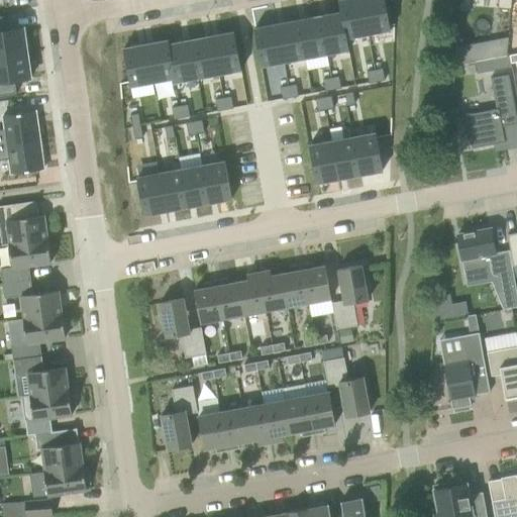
[(369,34),(362,0),(342,0),(339,1),(341,12),(342,12),(346,38),(347,38),(369,34)]
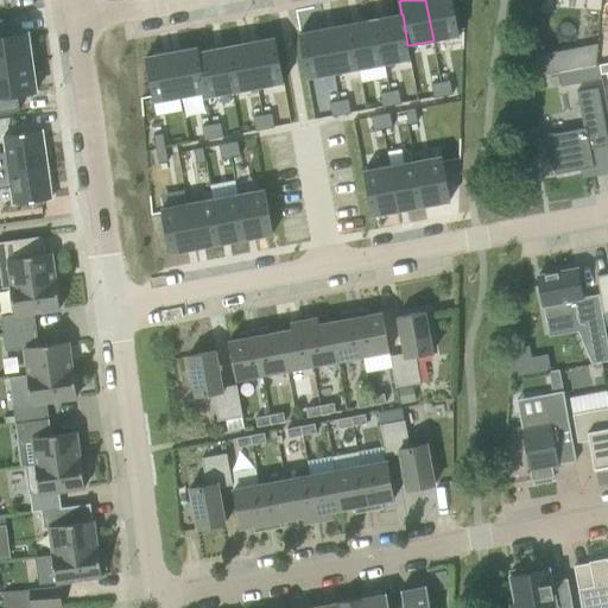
[(453,0),(425,0),(434,40),(460,36),(453,0)]
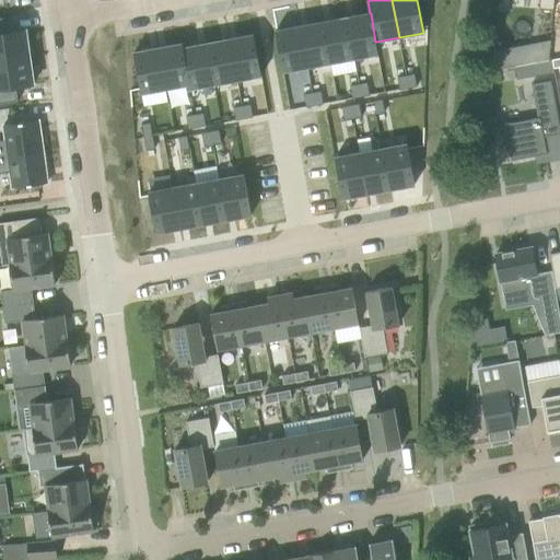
[(540,0),(540,10),(553,11),(553,0),(540,0)]
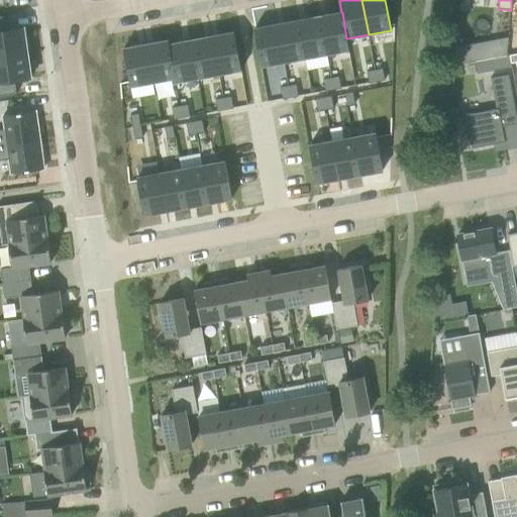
[(342,12),(341,12),(320,16),(327,55),(349,50),(347,38),(346,38),(342,12)]
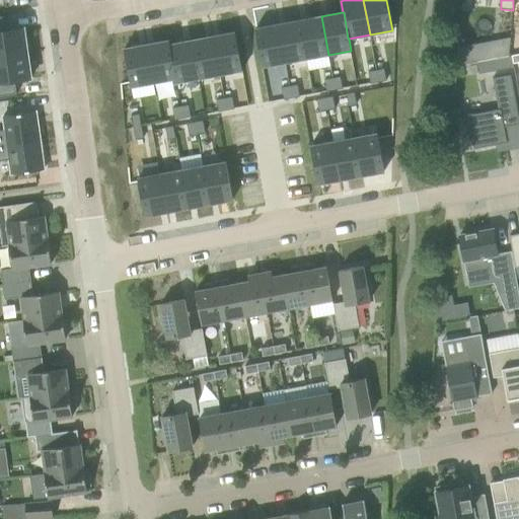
[(328,55),(321,16),(300,20),(307,59),(328,55)]
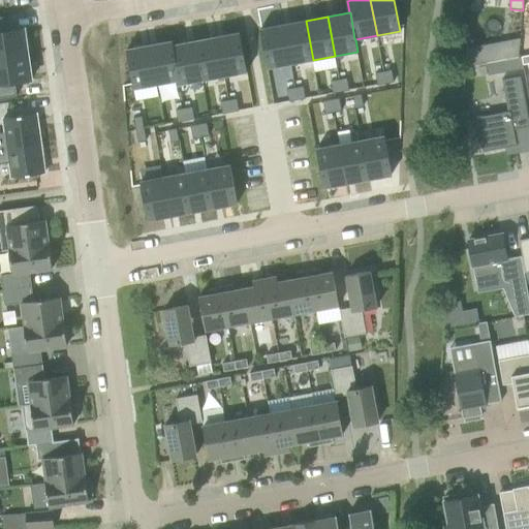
[(313,60),(306,21),(284,25),(291,64),(313,60)]
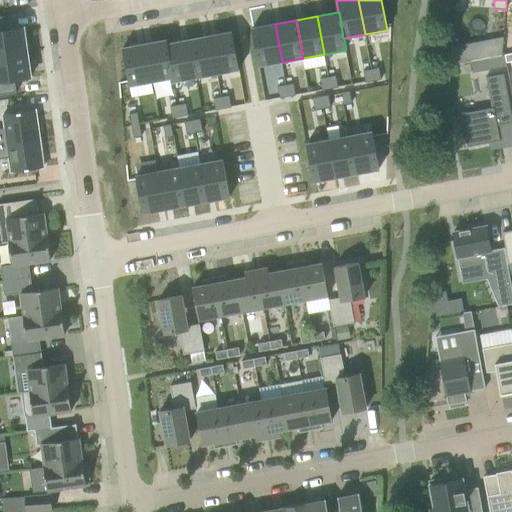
[(282,62),(275,24),(252,28),(259,66),(282,62)]
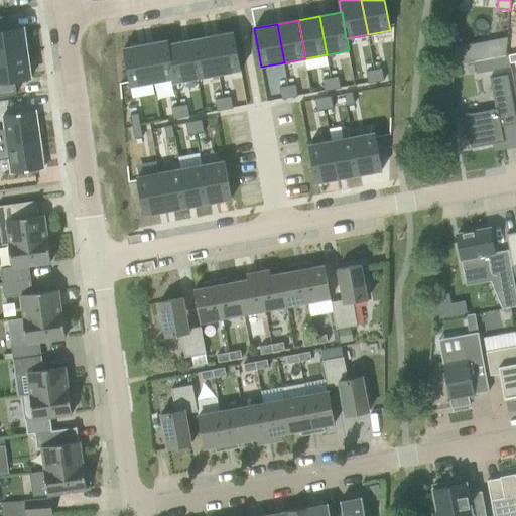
[(0,31),(0,56),(28,53),(24,28),(0,31)]
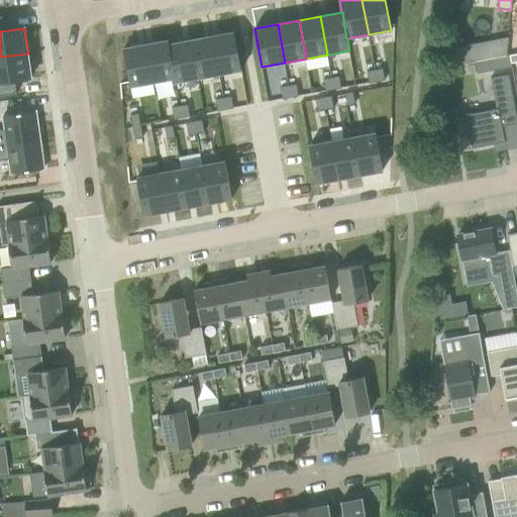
[(241,71),(234,32),(212,36),(219,75),(241,71)]
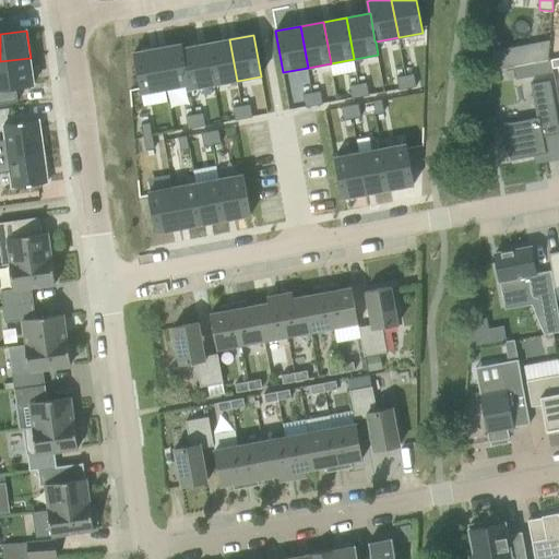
[(237,81),(229,39),(205,44),(213,85),(237,81)]
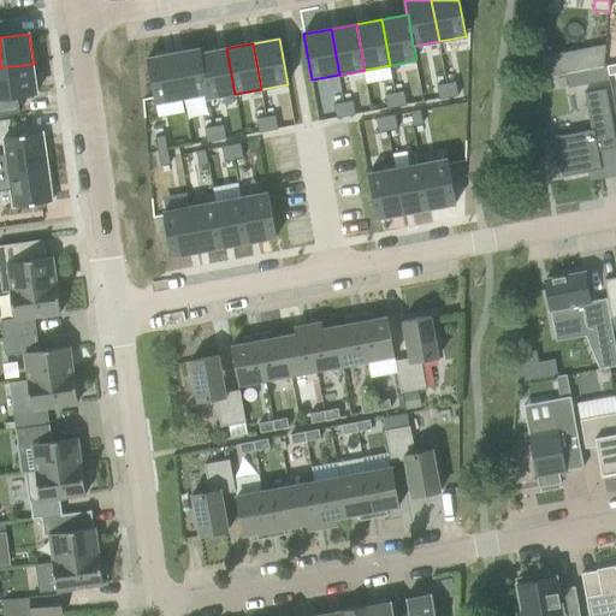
[(604,66),(605,47),(590,51),(588,69),(604,66)]
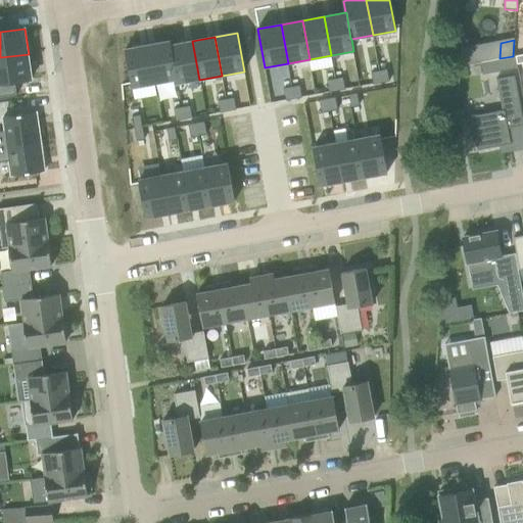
[(171,45),(172,45),(171,41),(147,45),(154,84),(176,80),(177,80),(171,45)]
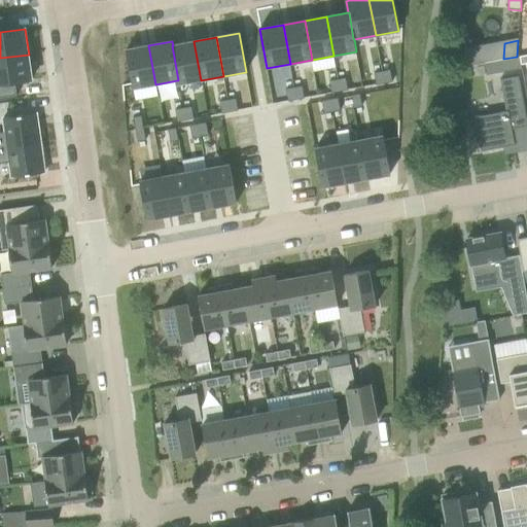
[(201,80),(194,41),(173,45),(172,45),(178,80),(177,80),(178,84),(201,80)]
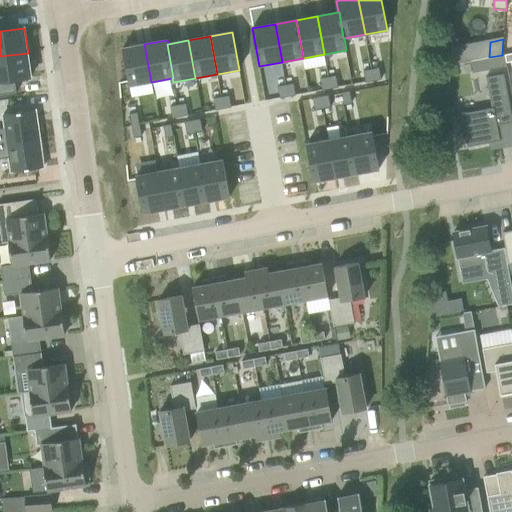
[(151,82),(144,44),(122,48),(129,86),(151,82)]
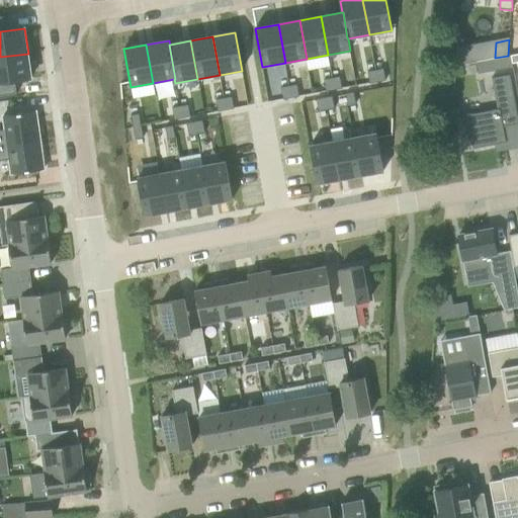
[(467,63),(468,48),(457,50),(456,65),(467,63)]
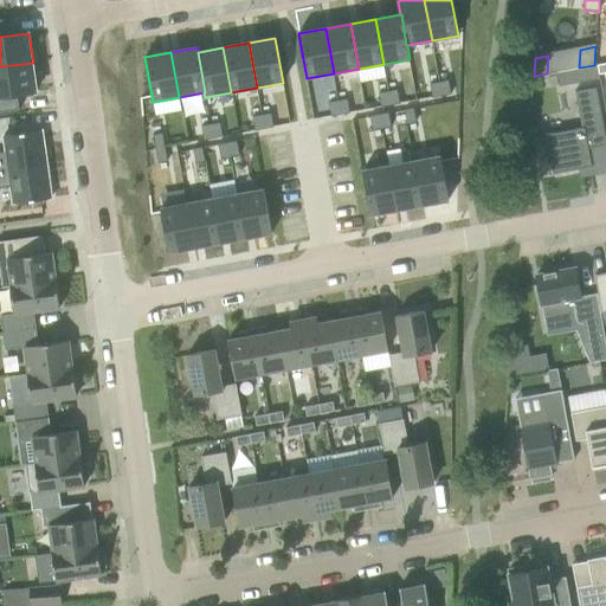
[(17,95),(37,91),(33,63),(0,66),(0,113),(19,111),(17,95)]
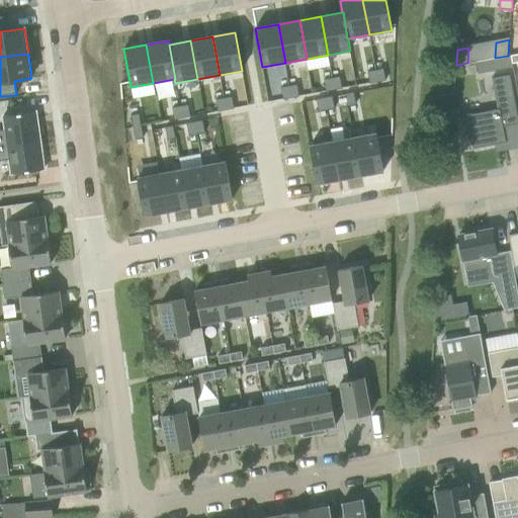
[(513,68),(511,56),(489,60),(491,72),(513,68)]
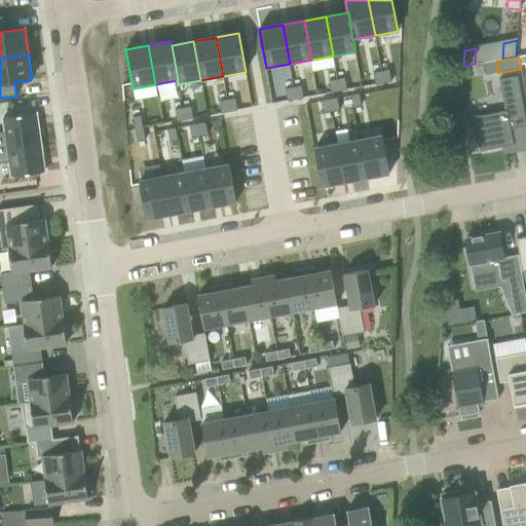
[(392,82),(389,69),(374,72),(376,85),(384,83),(392,82)]
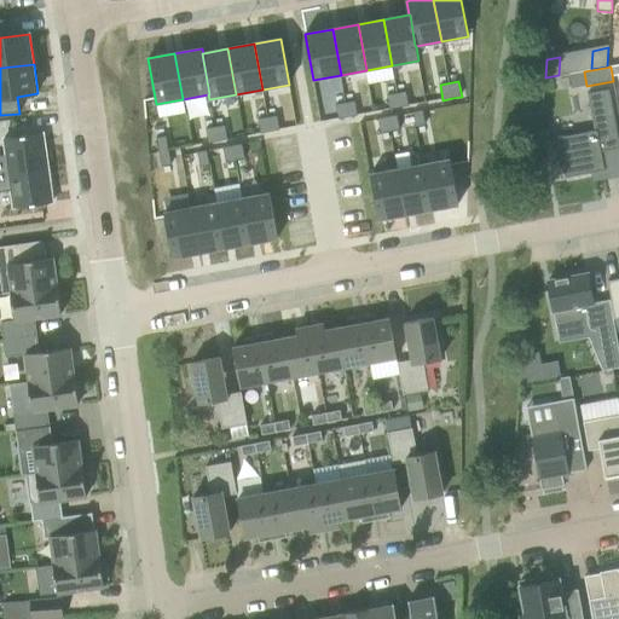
[(409,106),(406,91),(387,94),(391,110),(409,106)]
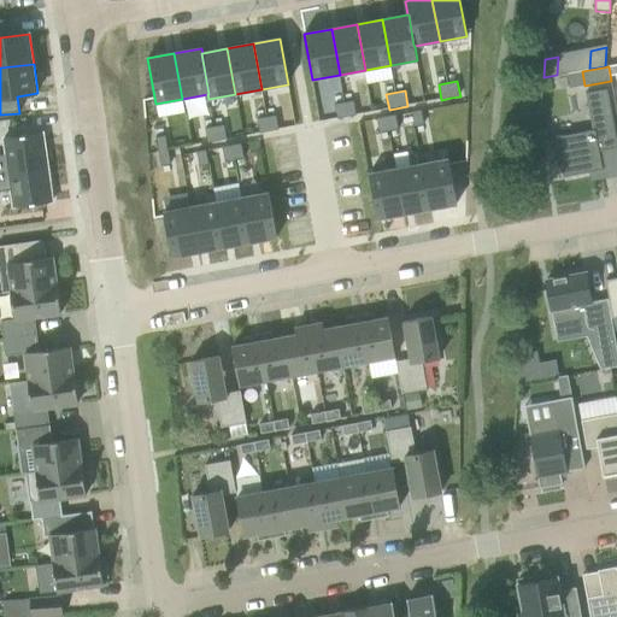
[(600,153),(616,150),(616,140),(607,90),(586,94),(593,131),(544,140),(548,164),(562,162),(564,177),(604,170),(600,153)]
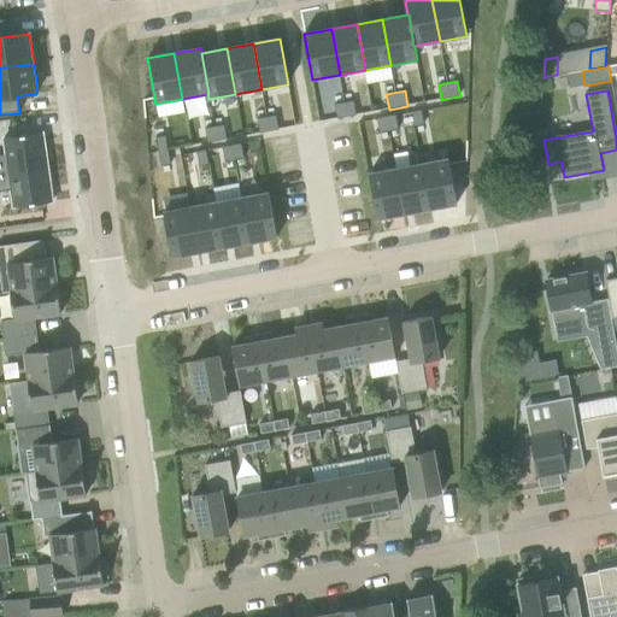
[(357,116),(354,100),(335,104),(338,118),(357,116)]
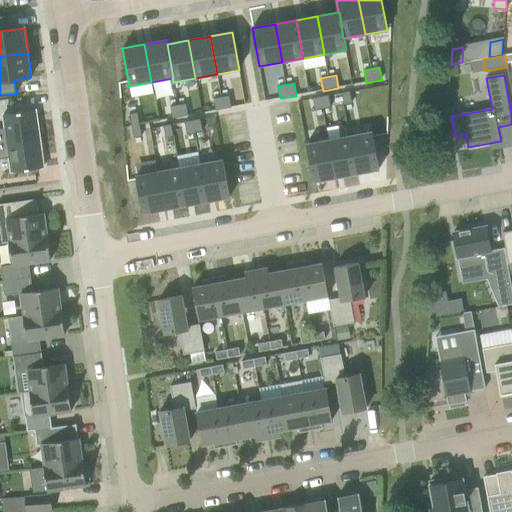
[(352,104),(350,92),(342,93),(345,106),(352,104)]
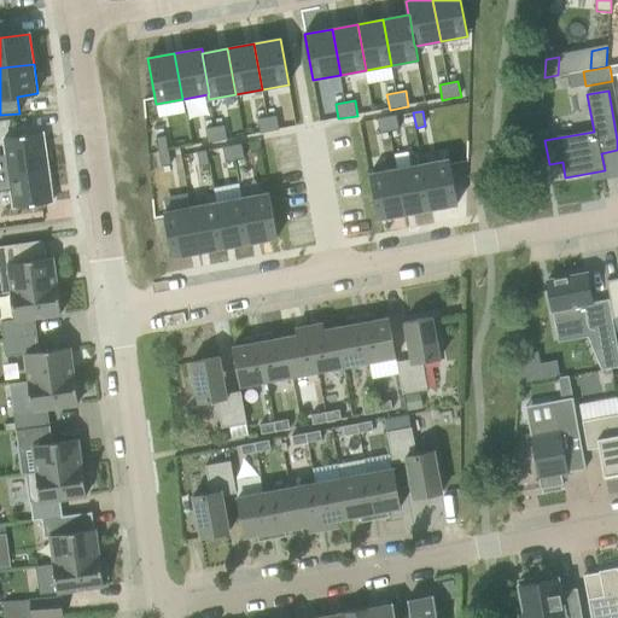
[(279,129),(277,115),(257,118),(260,133),(279,129)]
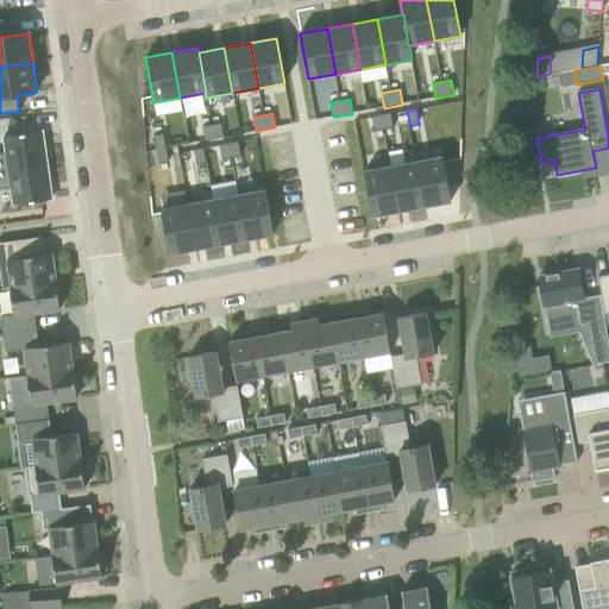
[(394,129),(391,113),(382,115),(372,117),(375,132),(394,129)]
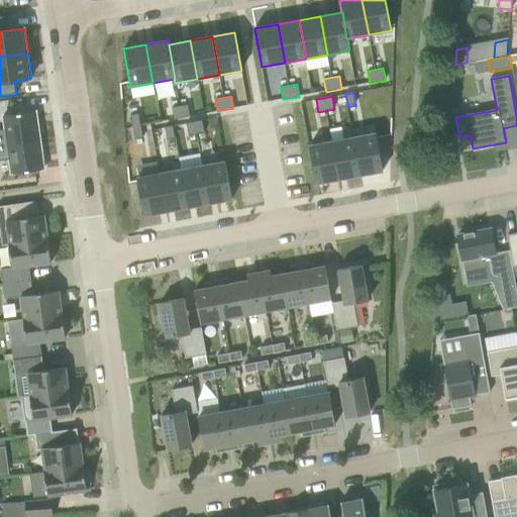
[(190,116),(188,104),(172,107),(175,119),(190,116)]
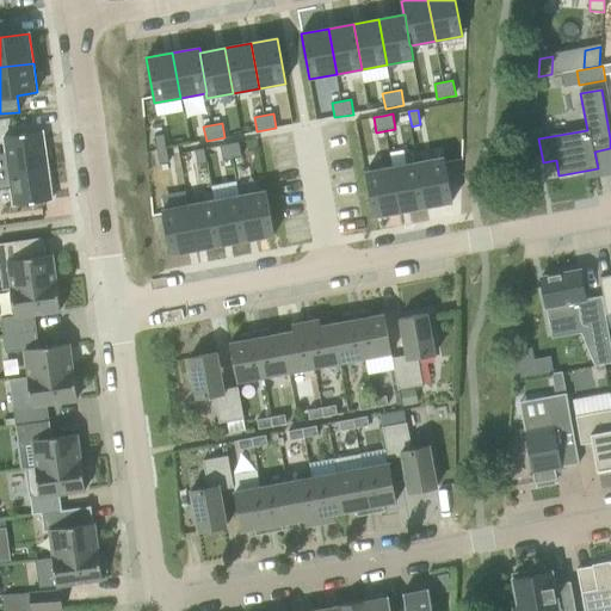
[(0,172),(48,166),(43,131),(4,136),(6,154),(0,154),(0,172)]
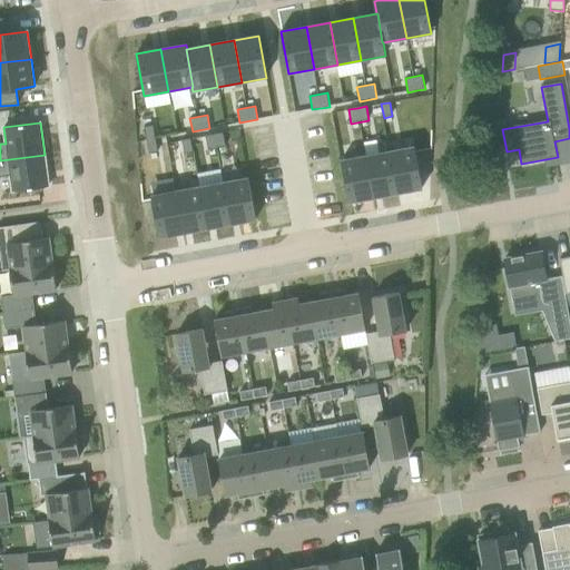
[(156,138),(154,126),(146,128),(148,140),(156,138)]
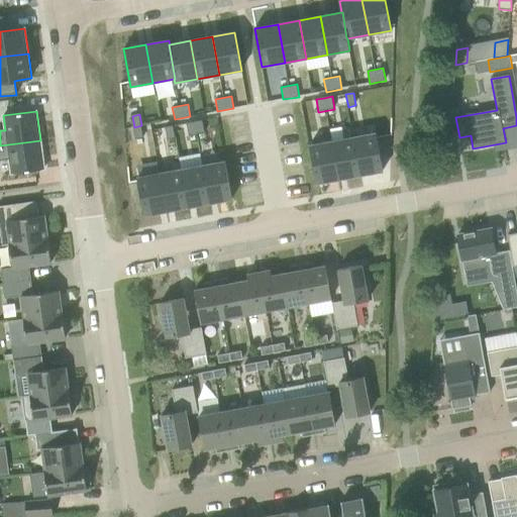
[(205,132),(203,120),(187,123),(189,135),(205,132)]
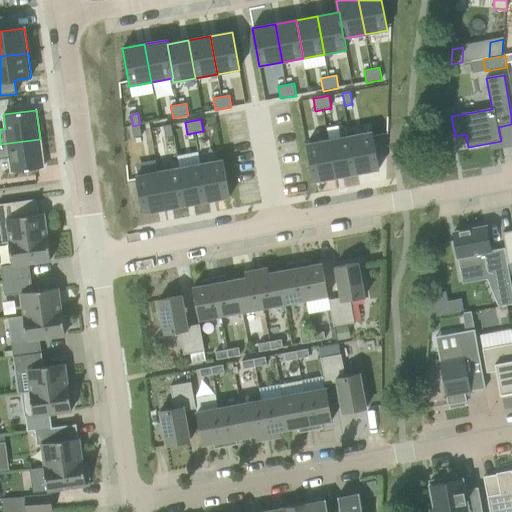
[(133,126),(135,137),(142,135),(140,124),(133,126)]
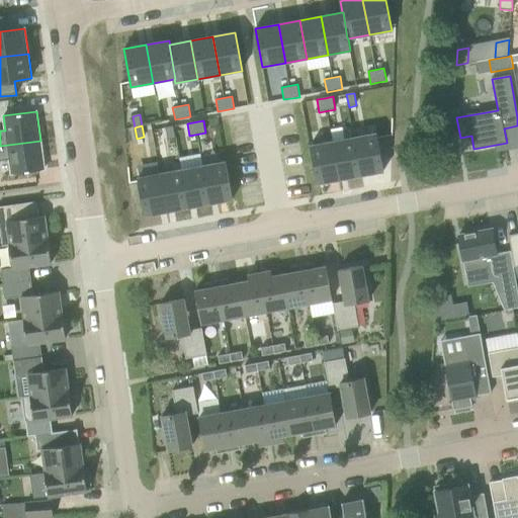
[(176,138),(174,126),(166,127),(168,140),(176,138)]
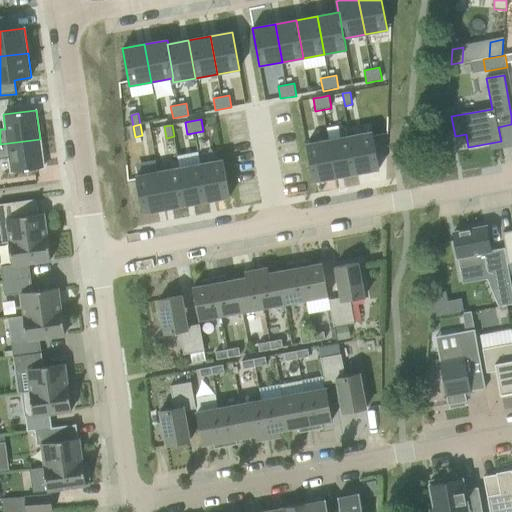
[(373,132),(351,136),(358,173),(380,169),(373,132)]
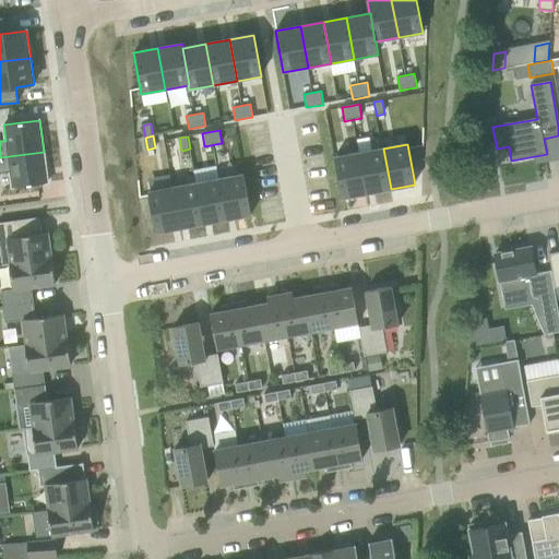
[(383,149),(359,153),(367,193),(391,189),(383,149)]
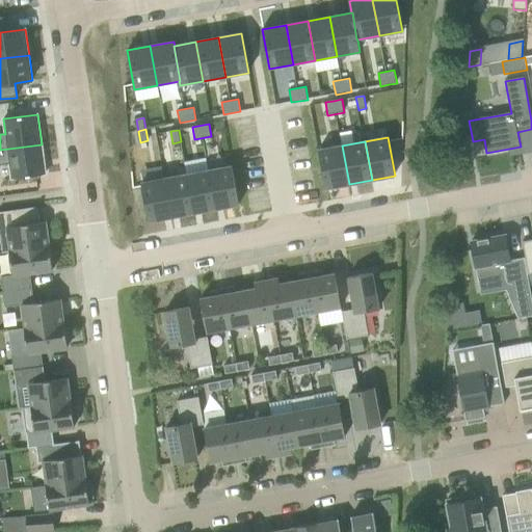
[(42,144),(0,150),(0,165),(9,164),(11,179),(46,175),(42,144)]
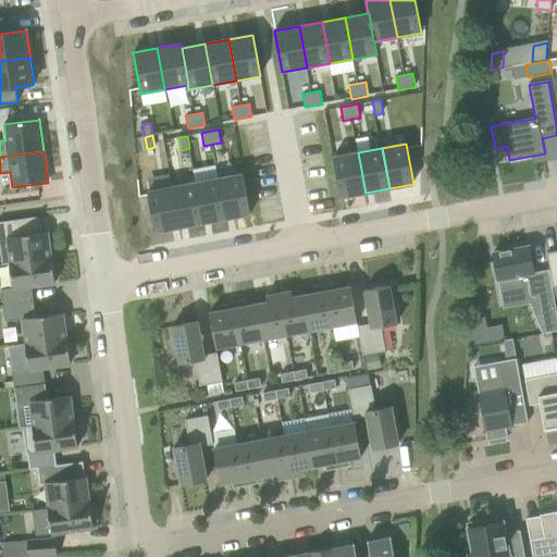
[(358,152),(334,157),(342,198),(366,193),(358,152)]
